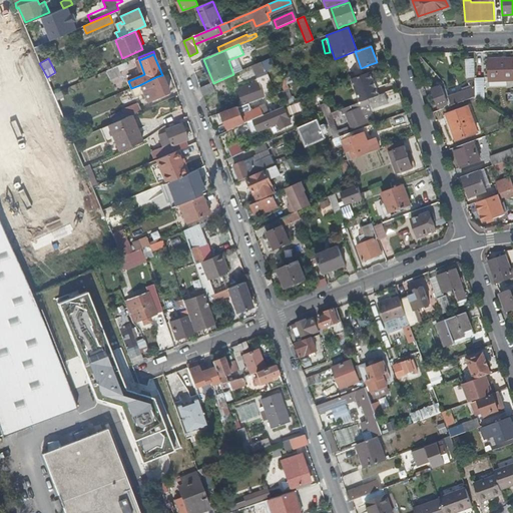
[(488,80),(512,79),(512,58),(488,59),(488,80)]
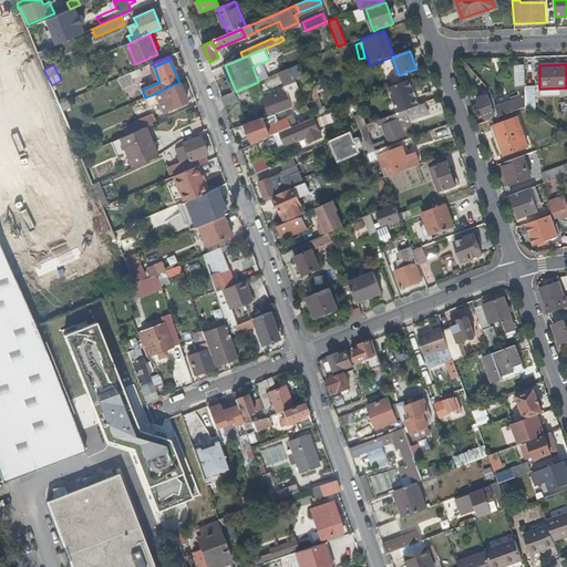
[(515,86),(517,86),(525,86),(524,65),(514,66),(515,86)]
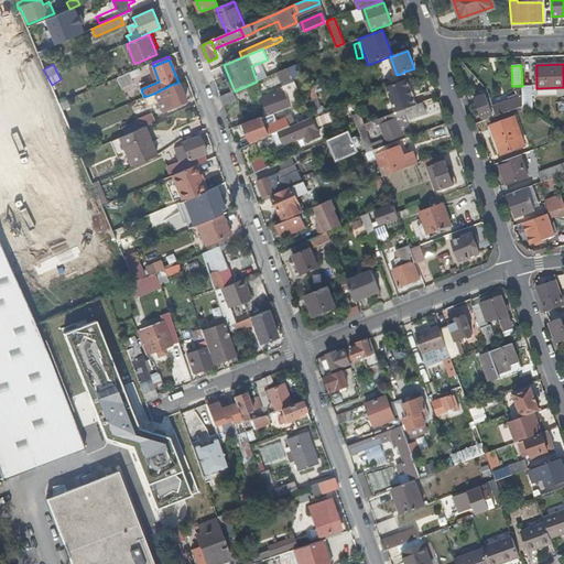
[(292,78),(288,67),(277,73),(281,83),(289,79),(292,78)]
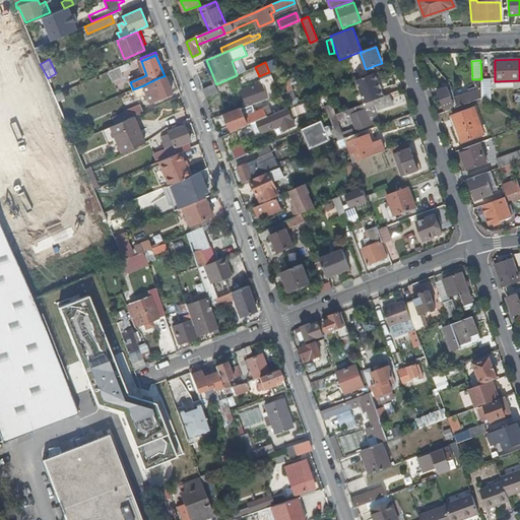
[(130,68),(128,63),(119,67),(122,72),(130,68)]
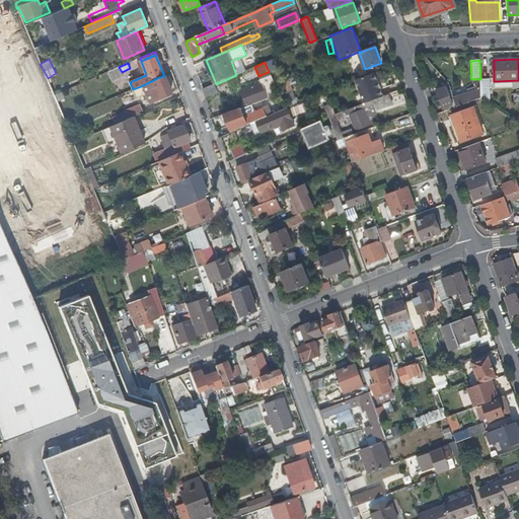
[(123,76),(122,72),(119,67),(108,72),(113,81),(123,76)]
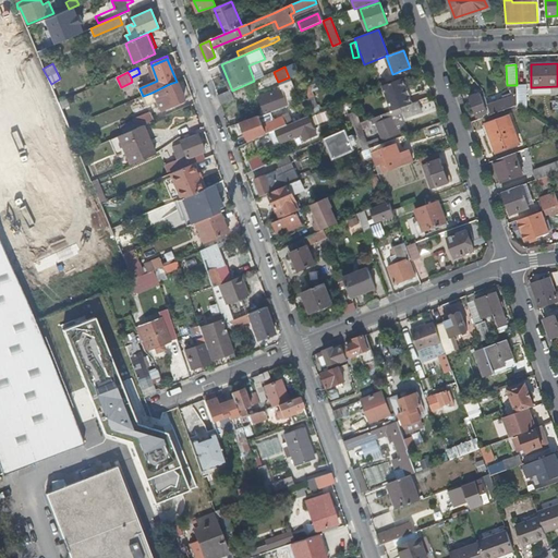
[(405,85),(403,79),(383,86),(392,111),(412,104),(409,96),(410,95),(407,85),(405,85)]
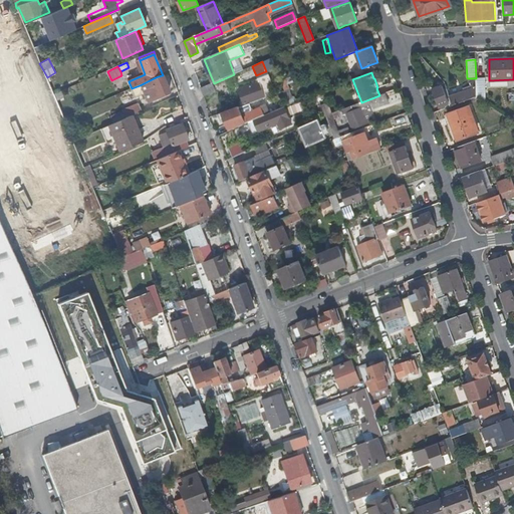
[(169,92),(162,75),(156,77),(140,85),(147,102),(157,98),(169,92)]
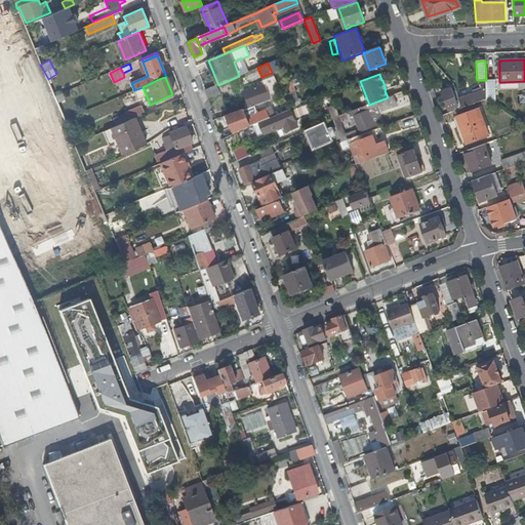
[(244,91),(249,107),(253,105),(279,95),(272,77),(270,77),(264,80),(260,81),(263,85),(244,91)]
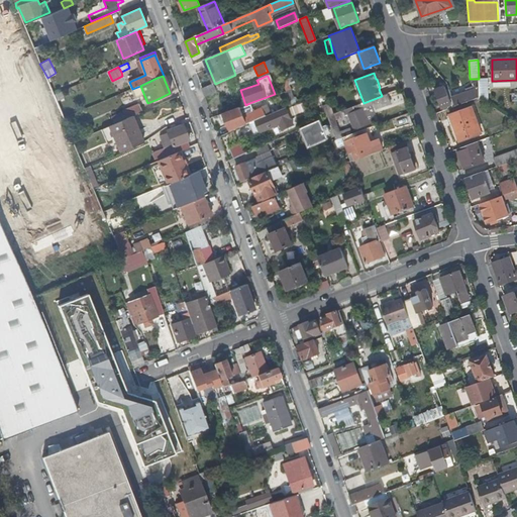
[(487,97),(486,78),(479,79),(479,88),(479,98),(487,97)]
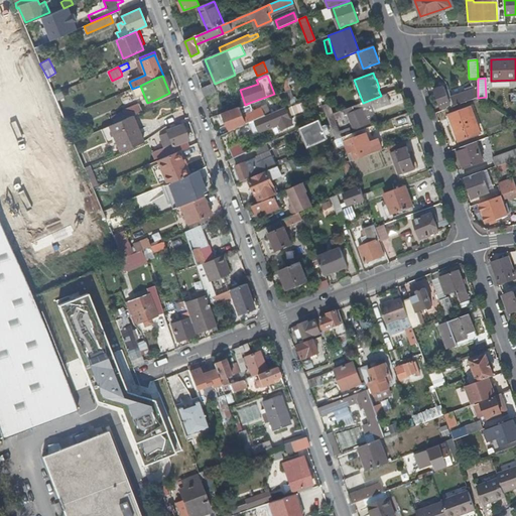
[(462,90),(463,93),(478,88),(478,79),(471,79),(471,86),(462,90)]
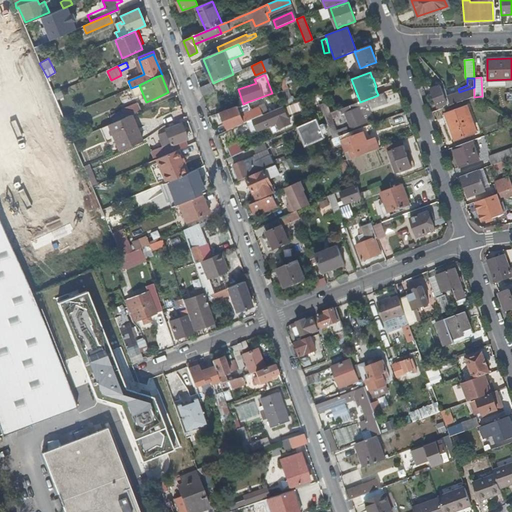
[(292,100),(283,79),(279,81),(282,89),(287,102),(292,100)]
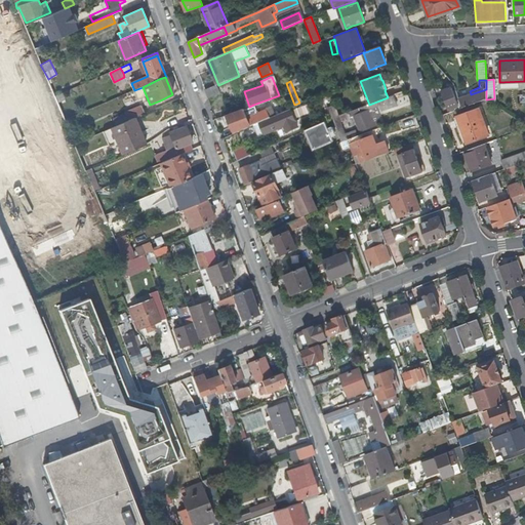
[(220,92),(217,85),(206,90),(209,97),(220,92)]
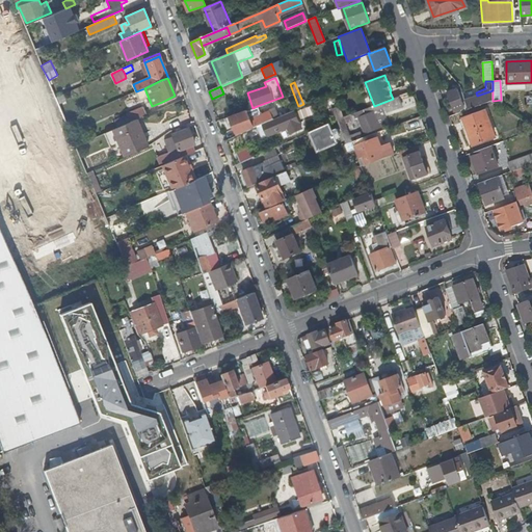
[(464,108),(466,111),(493,101),(493,90),(477,96),(466,100),(463,97),(460,98),(457,88),(448,92),(455,111),(464,108)]
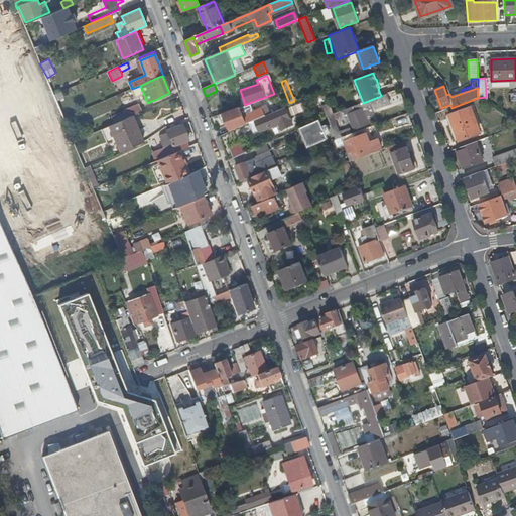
[(390,105),(386,94),(381,96),(363,103),(361,104),(363,109),(348,114),(353,129),(374,121),(371,112),(390,105)]
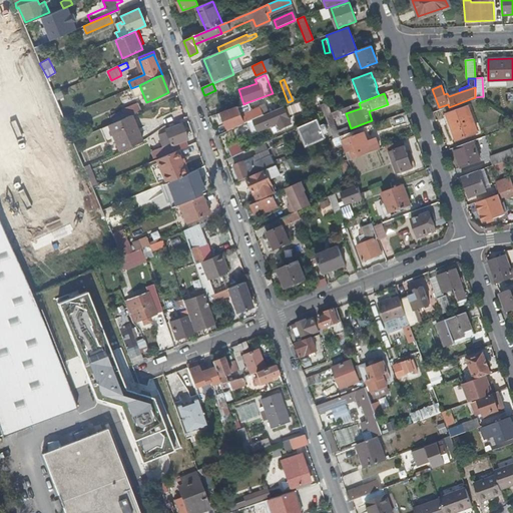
[(122,109),(122,111),(125,118),(129,116),(141,111),(137,102),(122,109)]
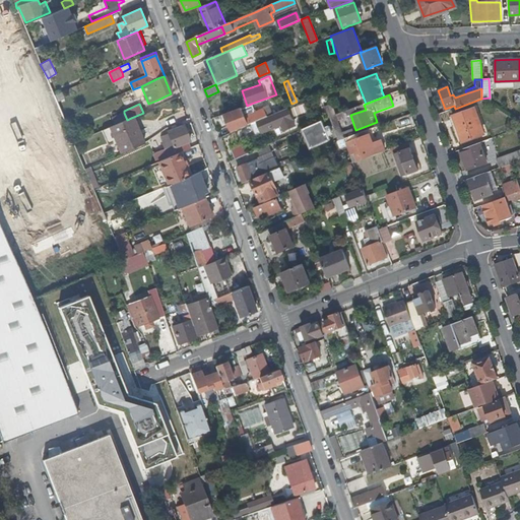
[(225,114),(234,132),(253,123),(268,117),(264,108),(254,112),(251,104),(247,106),(241,108),(225,114)]
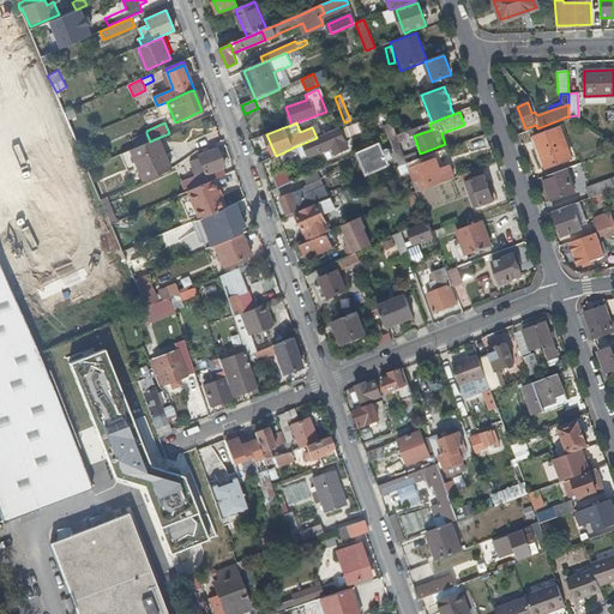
[(350,148),(341,127),(317,138),(299,145),(305,160),(333,146),(337,154),(350,148)]
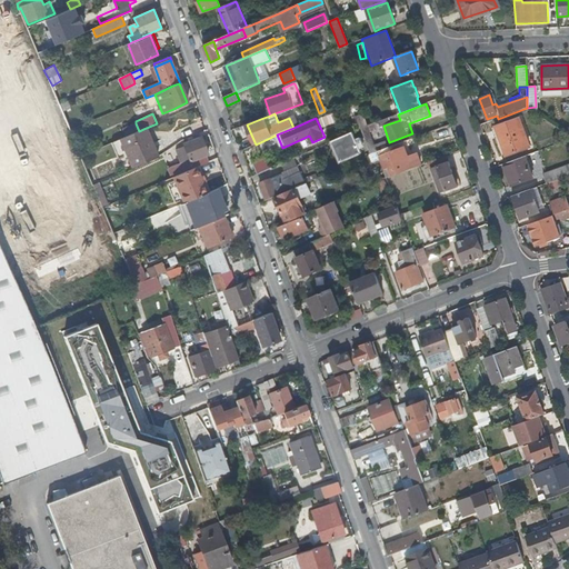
[(529,147),(519,119),(495,127),(506,156),(529,147)]
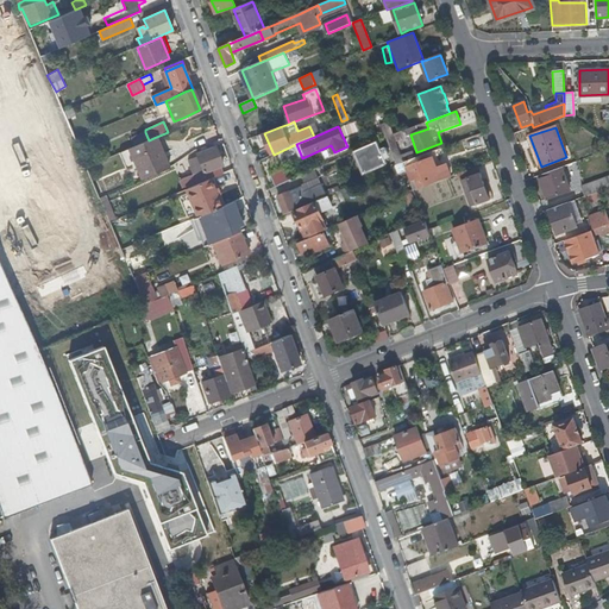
[(131,138),(135,146),(149,140),(145,132),(131,138)]
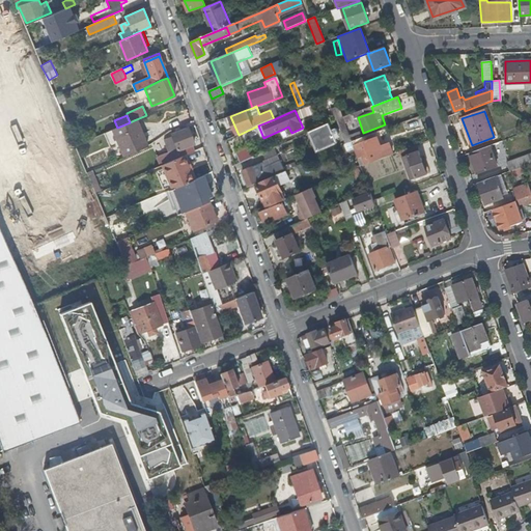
[(337,119),(346,143),(352,141),(350,135),(343,117),(337,119)]
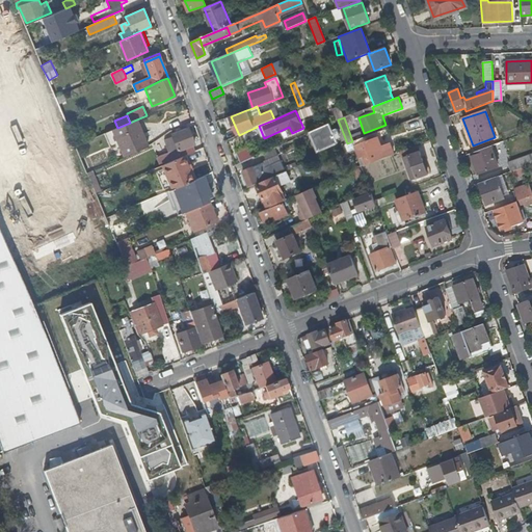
[(112,130),(124,157),(148,147),(143,137),(141,138),(134,121),(130,123),(117,128),(112,130)]
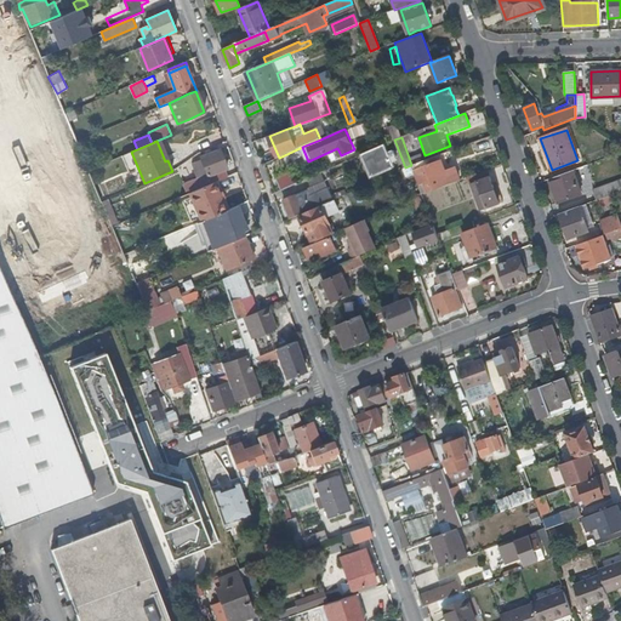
[(388,152),(385,144),(362,154),(371,177),(394,166),(392,159),(397,157),(394,152),(392,151),(388,152)]
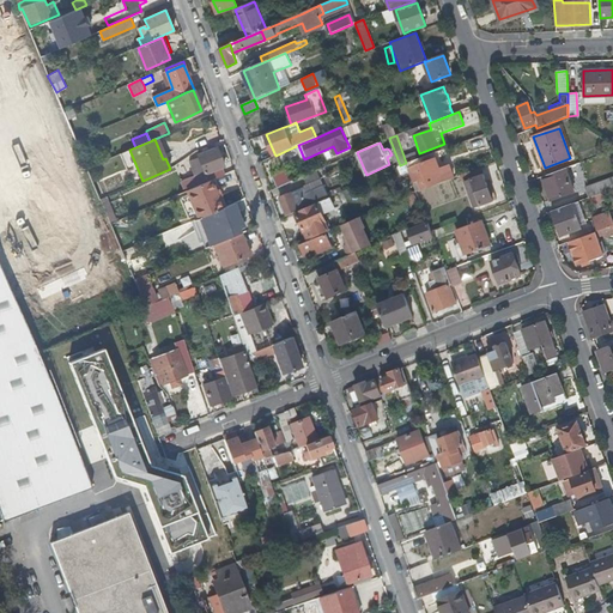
[(183,183),(187,190),(211,180),(214,178),(223,175),(219,168),(224,167),(217,147),(198,155),(205,174),(183,183)]
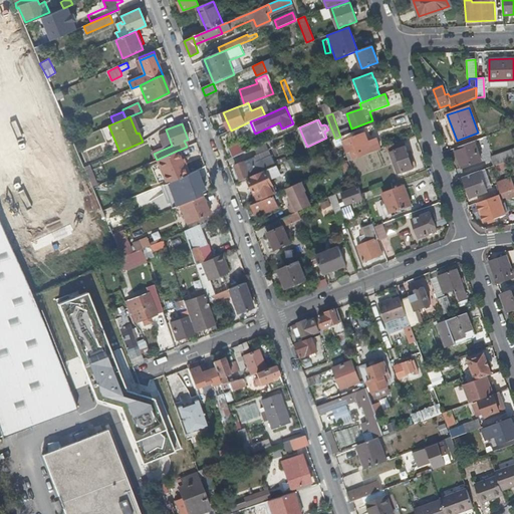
[(348,127),(338,131),(340,137),(350,134),(348,127)]
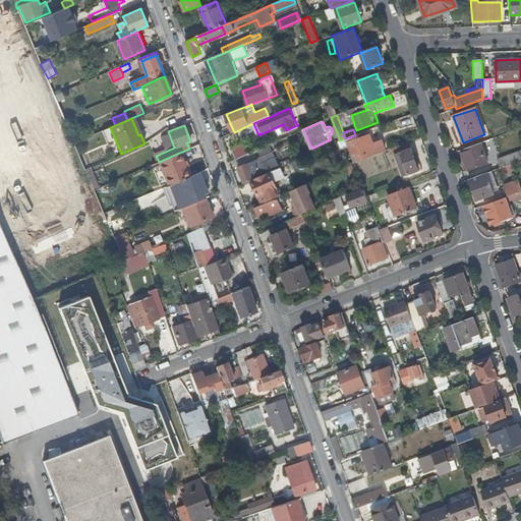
[(357,152),(360,160),(386,151),(383,141),(373,145),(370,134),(347,143),(351,155),(357,152)]
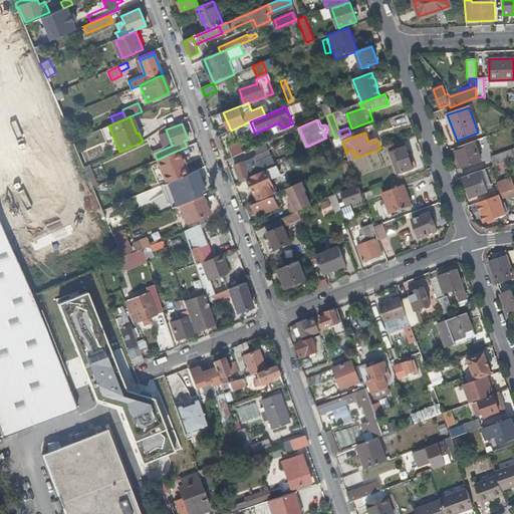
[(327,143),(336,167),(341,165),(347,161),(349,161),(346,153),(342,142),(340,137),(335,139),(327,143)]
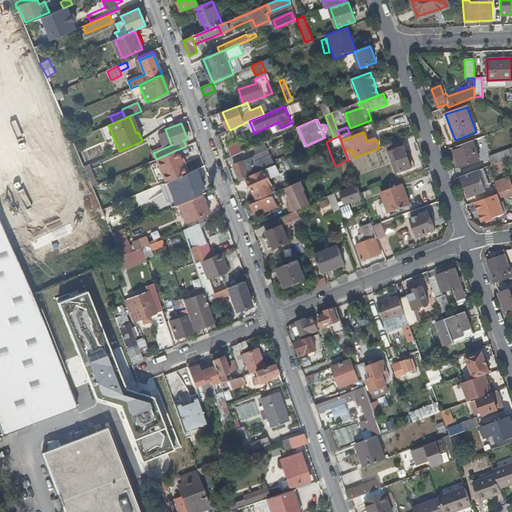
[(411,168),(402,140),(388,145),(397,173),(411,168)]
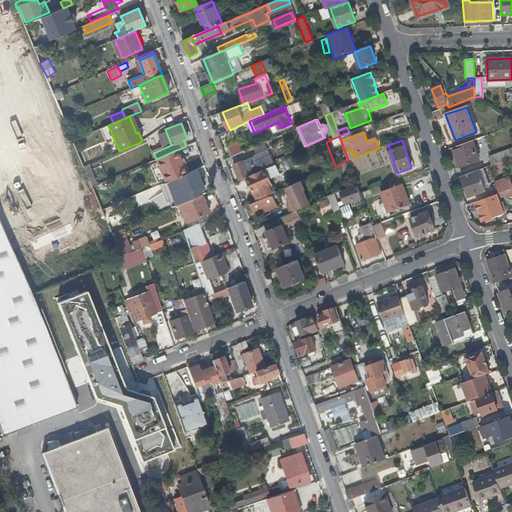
[(474,145),(472,140),(453,147),(460,166),(479,160),(474,145)]
